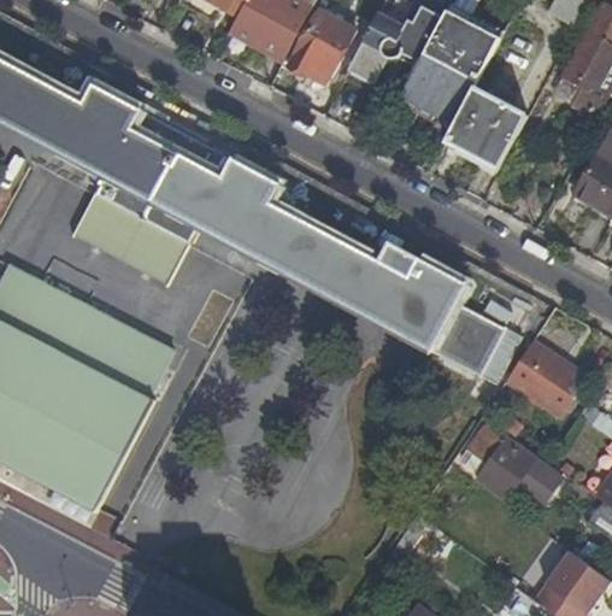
[(218,6),(207,0),(178,0),(211,18),(218,6)]
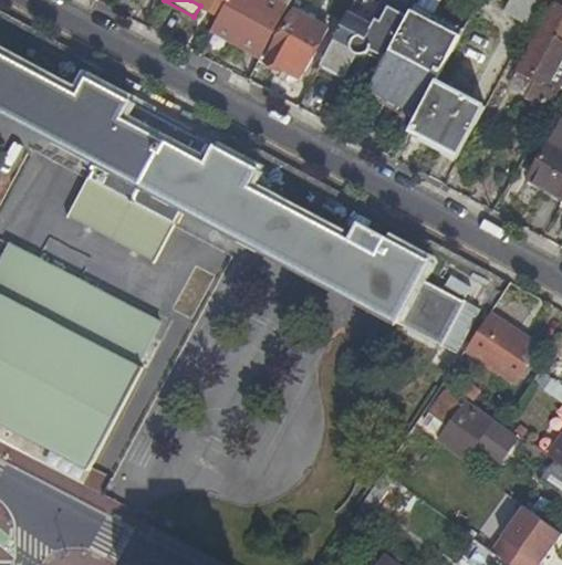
[(190,0),(200,6),(218,16),(226,0),(190,0)]
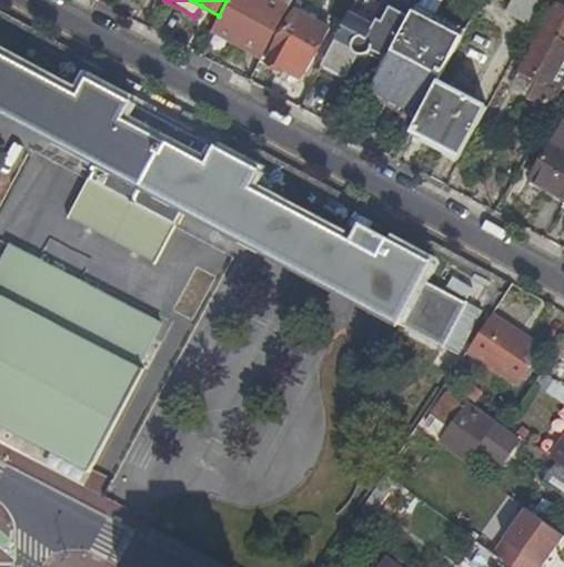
[(267,1),(264,0),(227,0),(219,16),(221,16),(250,31),(267,1)]
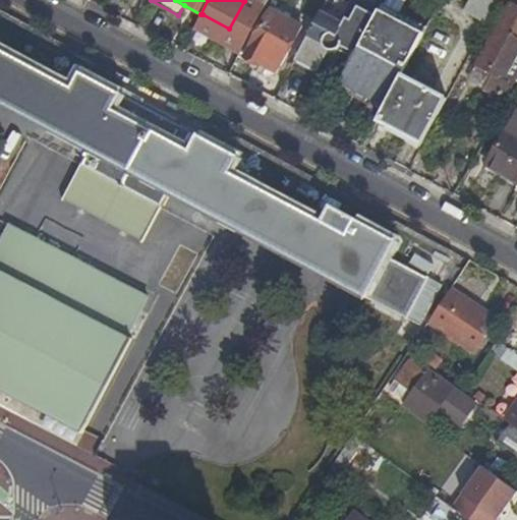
[(340,46),(353,53),(379,6),(364,0),(348,0),(337,21),(319,10),(292,60),(316,71),(326,51),(329,52),(332,51),(335,50),(337,48),(339,47),(340,46)]
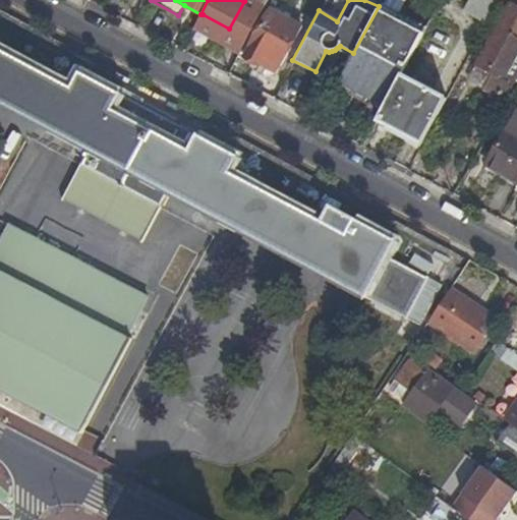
[(468,0),(463,10),(483,20),(490,9),(492,10),(497,0),(468,0)]
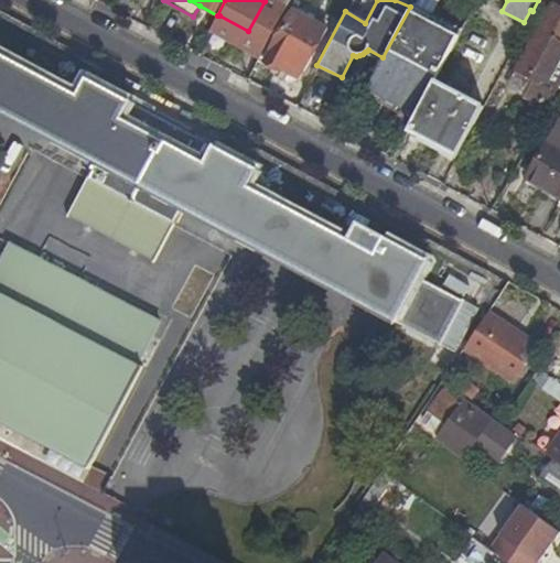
[(559,7),(550,2),(535,30),(514,69),(528,78),(530,79),(523,95),(540,104),(544,97),(549,99),(556,86),(547,82),(559,56),(559,7)]
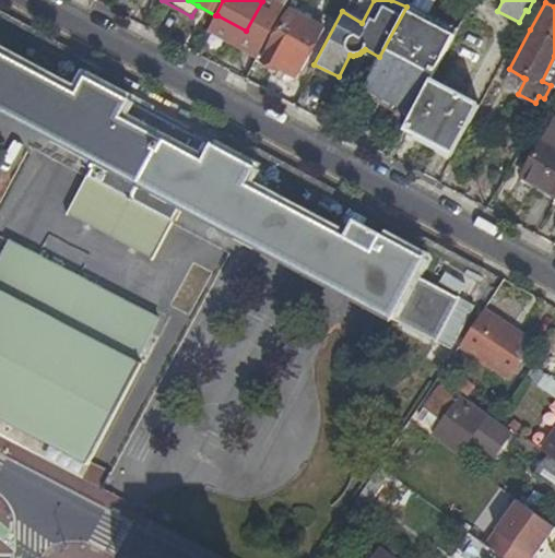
[(261,59),(278,68),(282,59),(298,68),(321,25),(288,8),(261,59)]
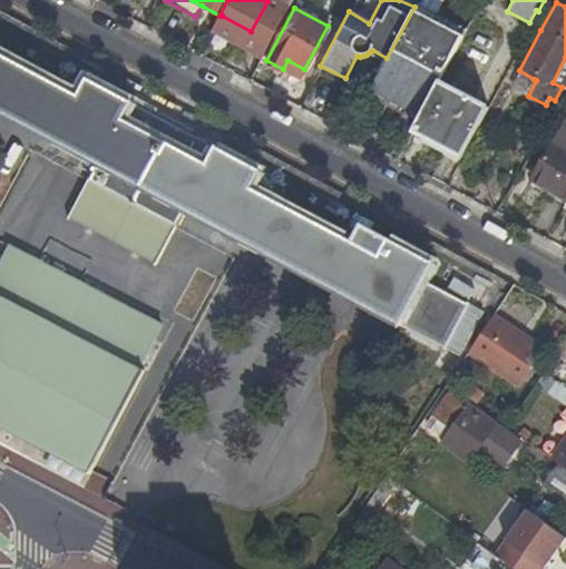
[(452,77),(477,35),(426,10),(376,88),(427,126),(452,77)]
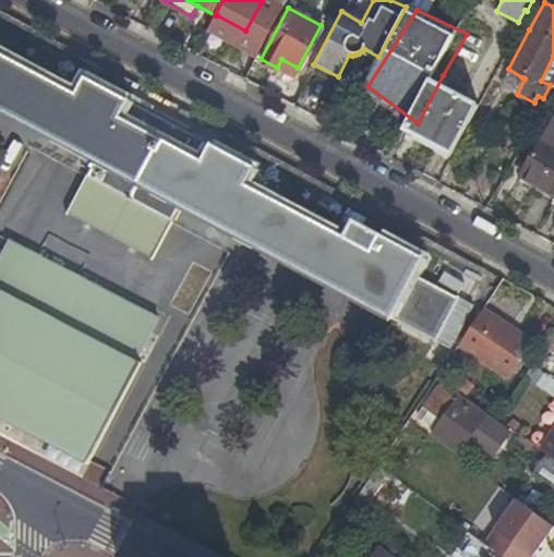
[(217,15),(207,34),(238,50),(248,32),(245,31),(217,15)]
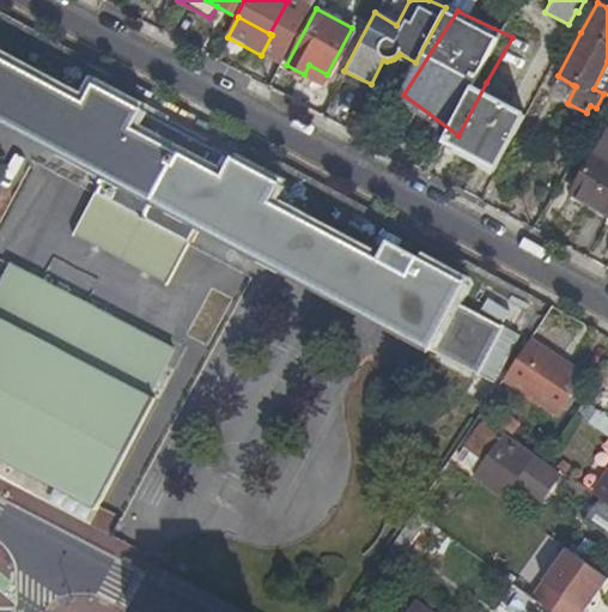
[(475,374),(475,373),(500,326),(502,325),(499,323),(498,325),(453,300),(464,279),(461,278),(461,280),(414,255),(405,273),(375,258),(267,200),(277,183),(231,158),(232,157),(229,155),(228,157),(140,110),(141,108),(138,107),(137,108),(91,83),(80,101),(0,56),(0,121),(102,175),(92,193),(135,218),(187,243),(195,225),(426,349),(427,346),(473,371),(472,373),(475,374)]
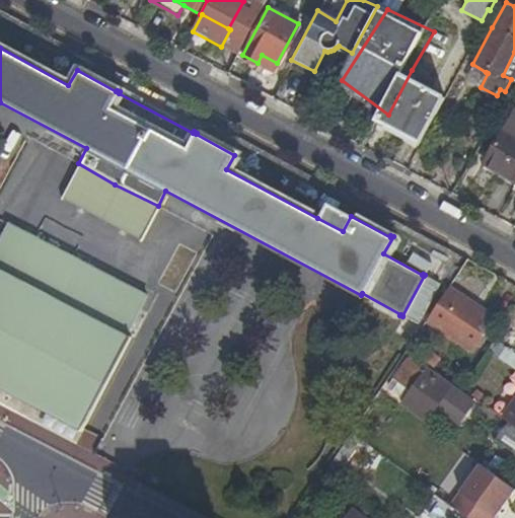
[(273,71),(277,63),(262,55),(258,63),(273,71)]
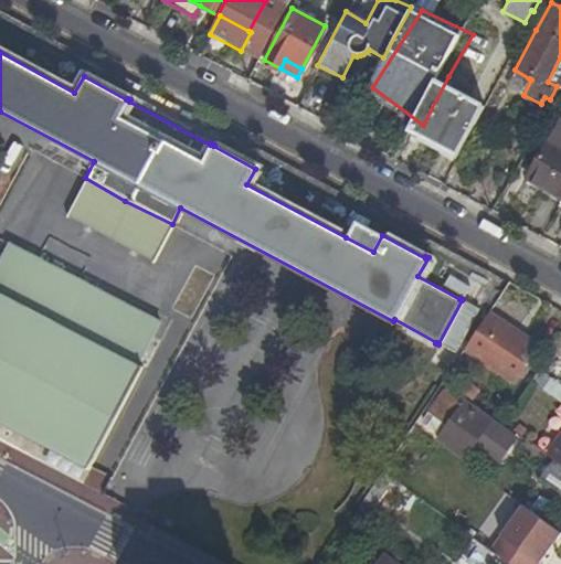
[(423,125),(472,150),(498,102),(448,76),(423,125)]
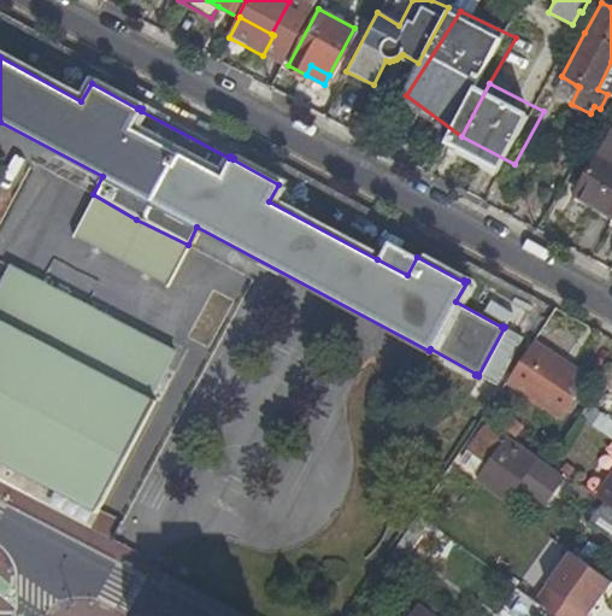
[(575,194),(611,216),(611,215),(611,162),(598,156),(575,194)]
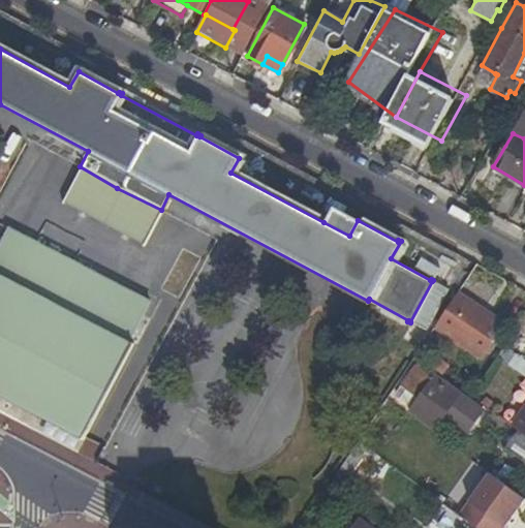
[(349,236),(358,220),(332,206),(323,222),(349,236)]
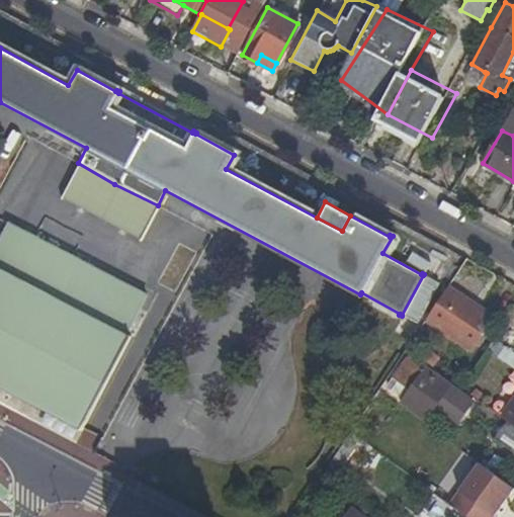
[(6,223),(0,234),(0,386),(78,428),(78,429),(80,430),(130,336),(126,335),(125,336),(123,335),(145,294),(6,223)]
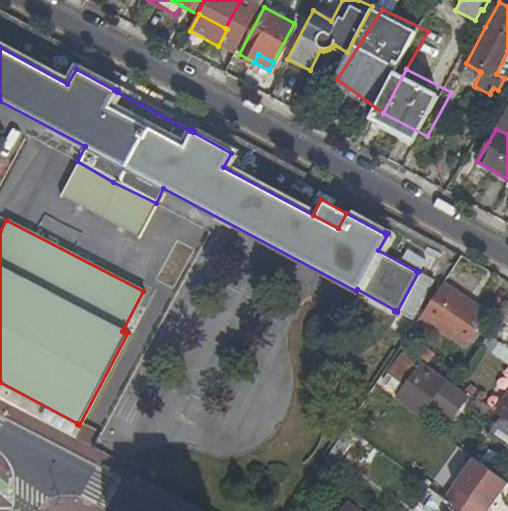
[(430,279),(418,272),(397,311),(410,318),(430,279)]
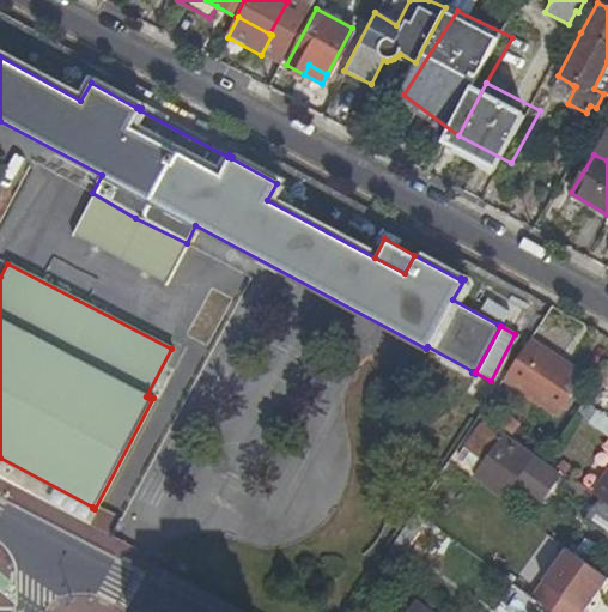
[(564,364),(526,339),(502,376),(555,412),(569,391),(553,381),(564,364)]
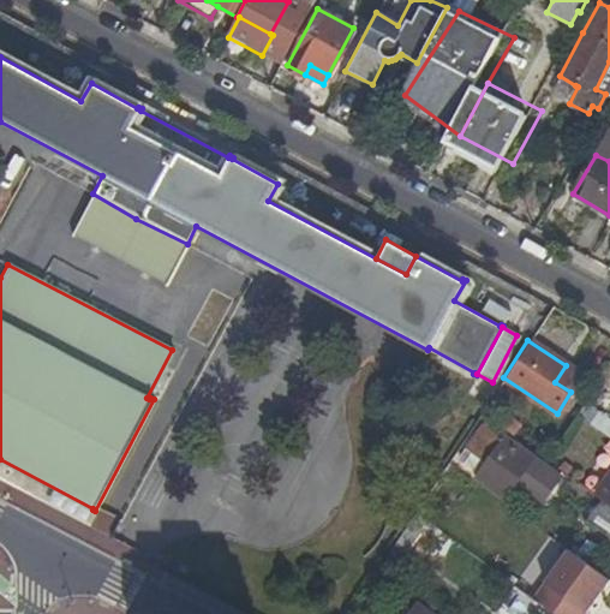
[(566,365),(555,382),(570,392),(580,376),(566,365)]
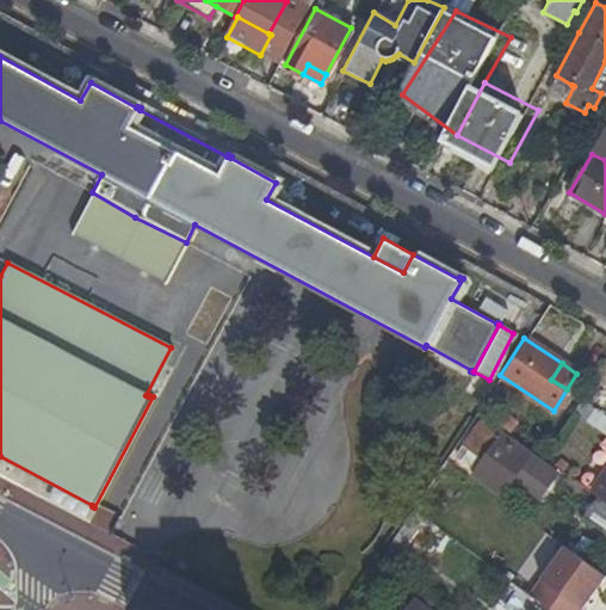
[(597,442),(605,426),(605,416),(585,402),(570,426),(597,442)]
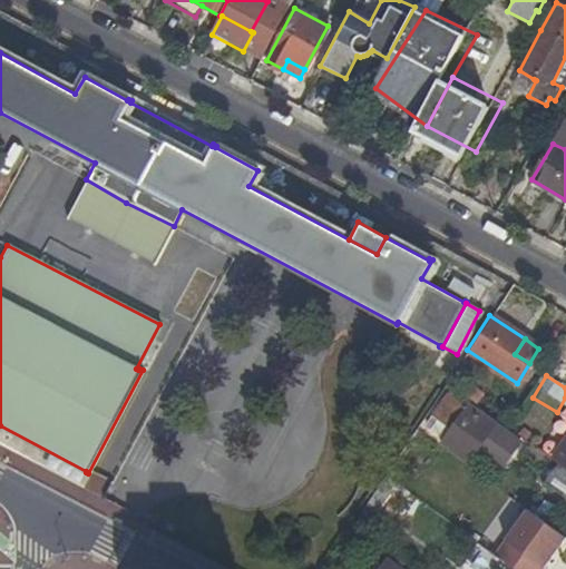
[(428,417),(449,431),(465,406),(445,393),(428,417)]
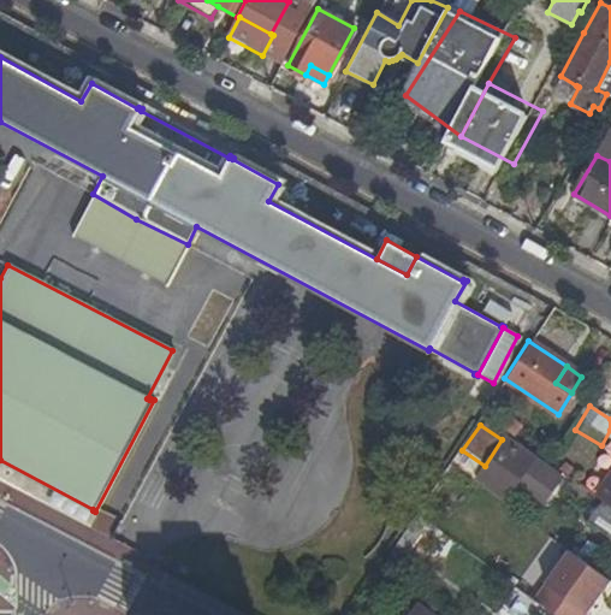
[(476,475),(503,495),(512,482),(541,502),(558,479),(529,460),(502,439),(485,466),(476,475)]
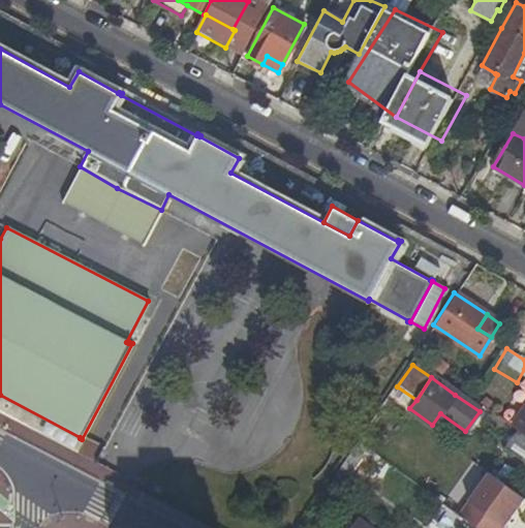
[(524,434),(519,430),(506,446),(524,460),(524,434)]
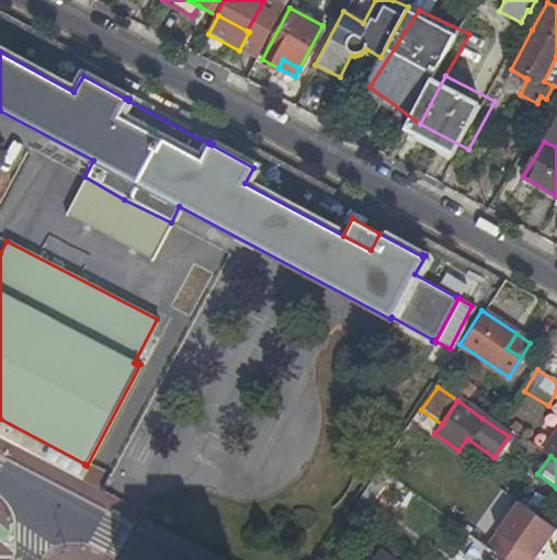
[(507,559),(476,538),(464,556),(469,559),(507,559)]
